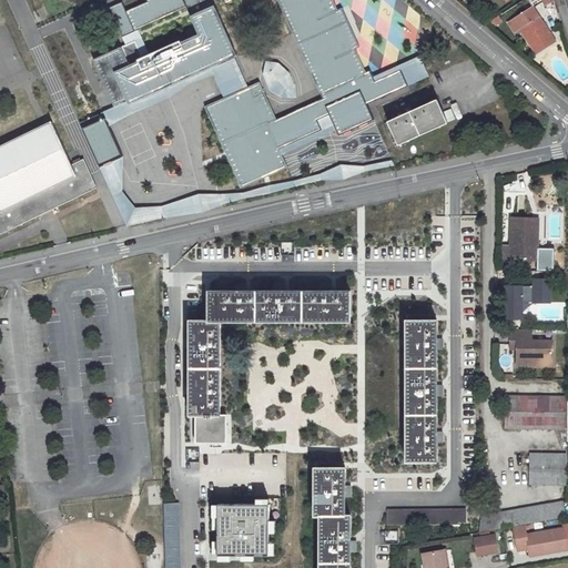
[(221,0),(222,2),(226,0),(145,0),(146,2),(127,12),(122,2),(109,8),(122,38),(188,9),(191,16),(214,6),(212,0),(221,0)]
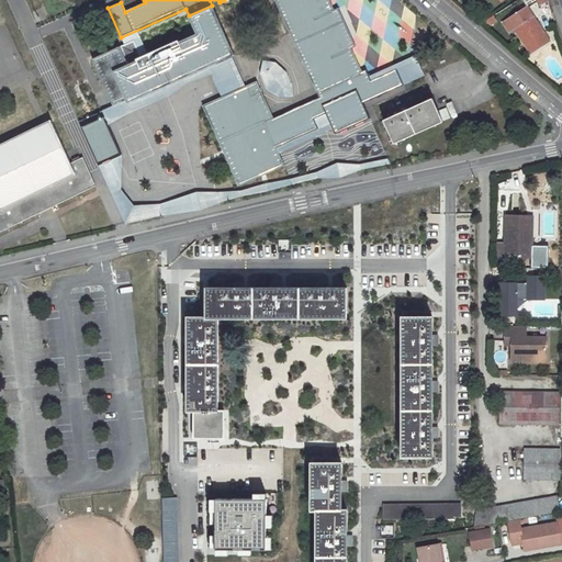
[(328,59),(311,21),(335,10),(329,0),(274,0),(316,92),(362,71),(351,48),(328,59)]
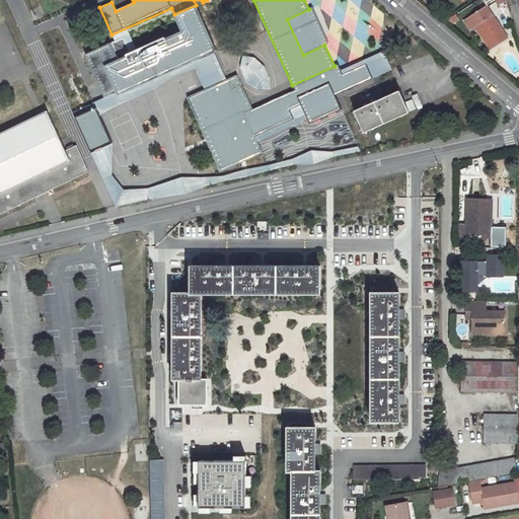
[(196,5),(174,14),(181,31),(165,39),(169,47),(190,38),(199,59),(214,53),(217,51),(196,5)]
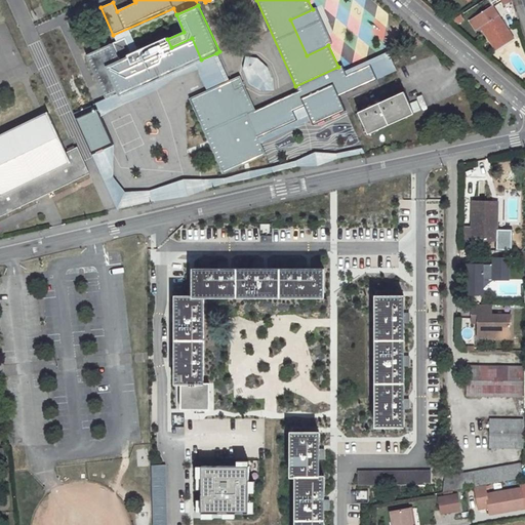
[(313,9),(290,19),(307,55),(328,45),(332,43),(316,7),(313,9)]
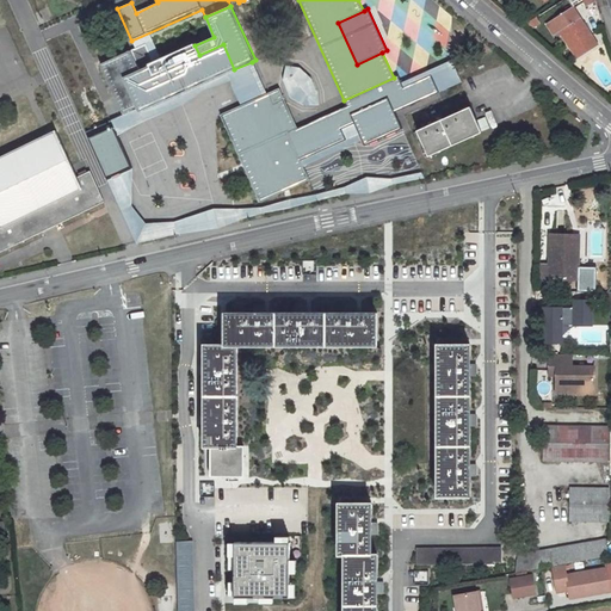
[(562,35),(565,32),(574,45),(571,47),(578,57),(598,45),(574,8),(549,26),(556,38),(562,35)]
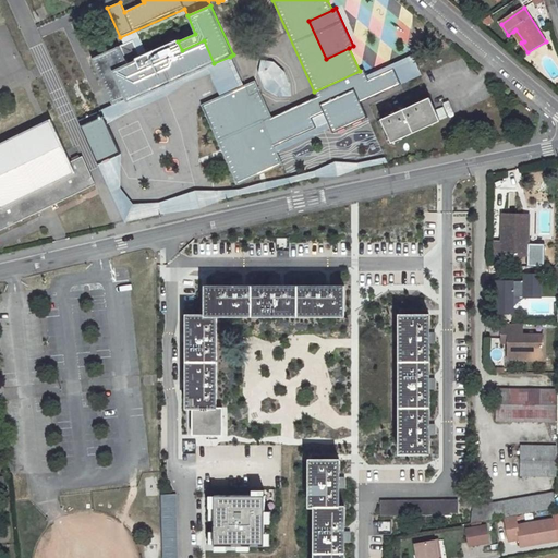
[(516,29),(513,32),(521,43),(524,41),(516,29)]
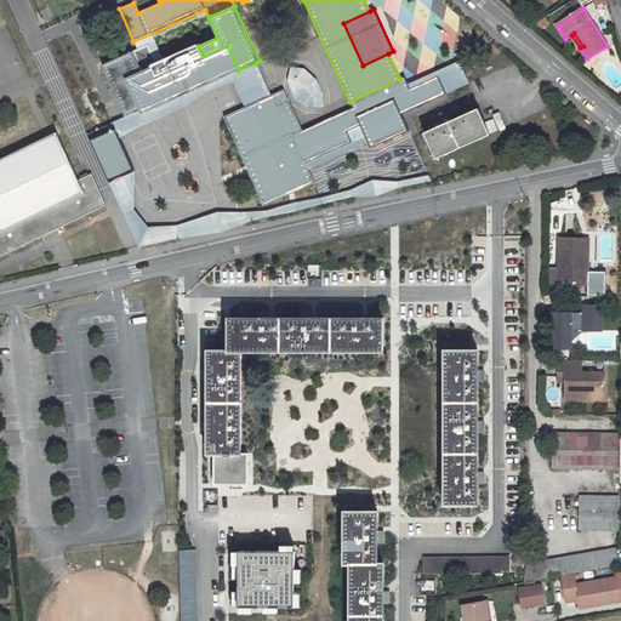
[(420,58),(444,55),(442,38),(416,41),(420,58)]
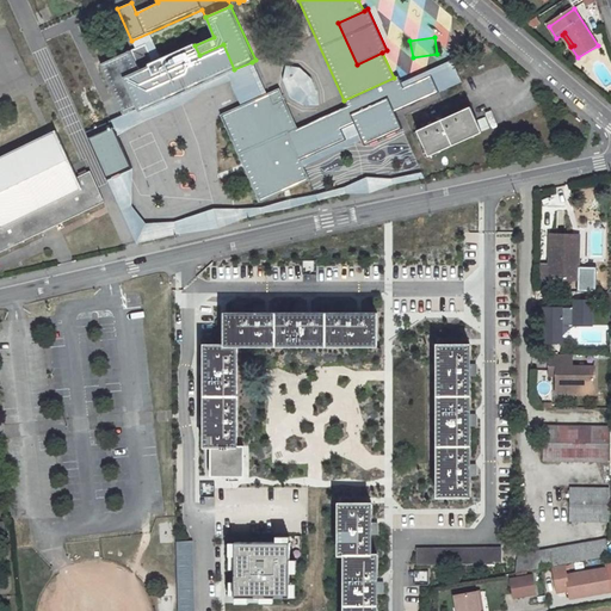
[(199,55),(195,45),(193,43),(153,61),(144,44),(131,51),(137,66),(140,71),(149,66),(153,75),(199,55)]
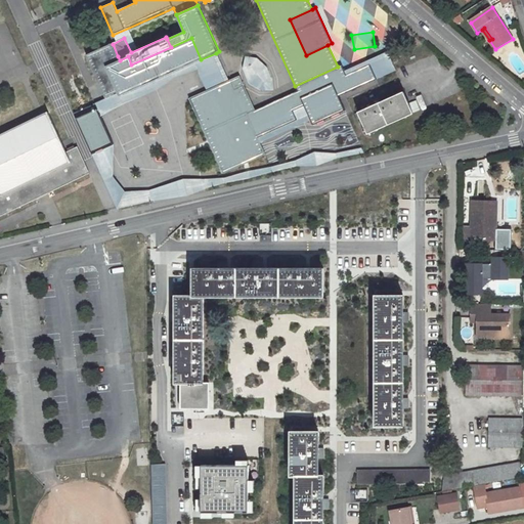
[(132,64),(110,75),(118,92),(119,96),(201,59),(191,38),(171,47),(131,64),(132,64)]
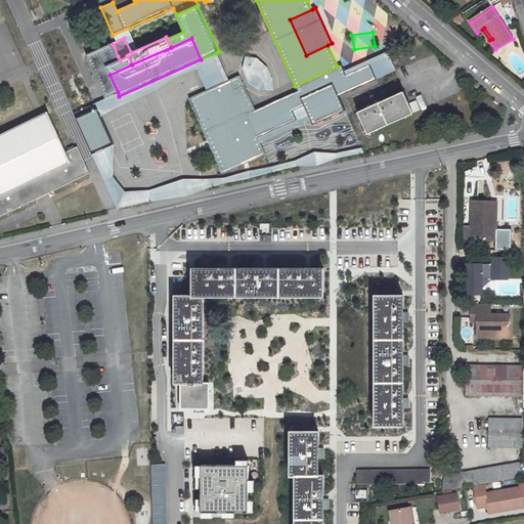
[(113,44),(86,55),(105,97),(118,92),(110,75),(132,64),(131,64),(128,56),(120,60),(118,56),(113,44)]
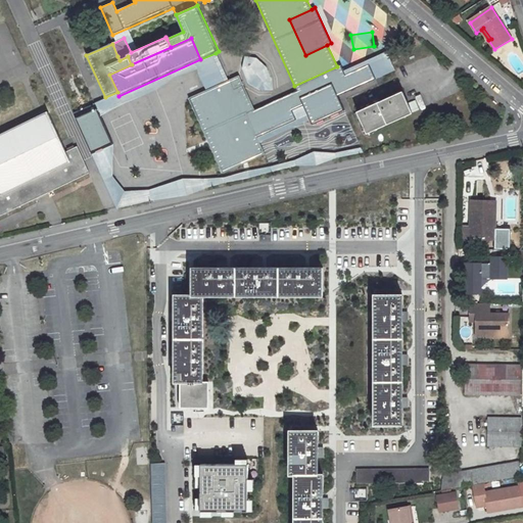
[(335,46),(329,49),(335,62),(341,59),(335,46)]
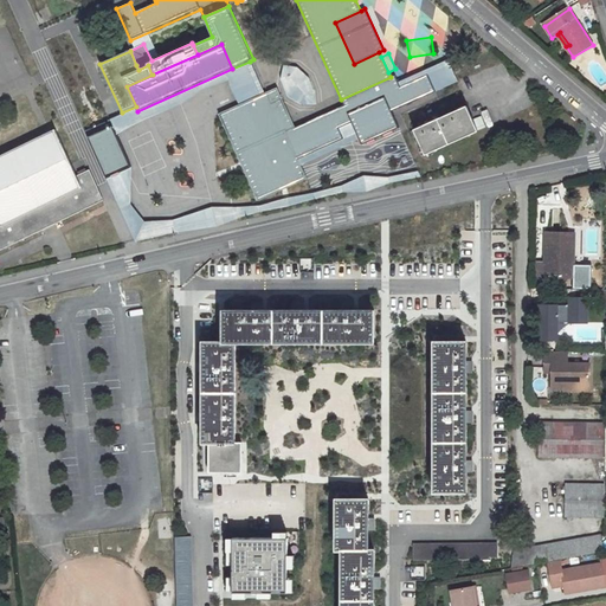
[(343,104),(295,127),(285,131),(297,159),(342,139),(337,128),(350,122),(361,143),(398,127),(391,110),(457,82),(447,60),(398,82),(394,76),(391,77),(341,100),(343,104)]
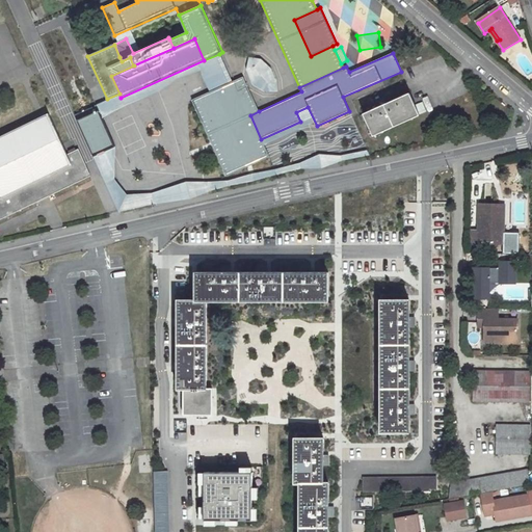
[(120,94),(107,99),(97,105),(100,111),(102,117),(114,111),(161,90),(180,77),(200,71),(210,92),(233,81),(219,54),(204,60),(121,98),(120,94)]
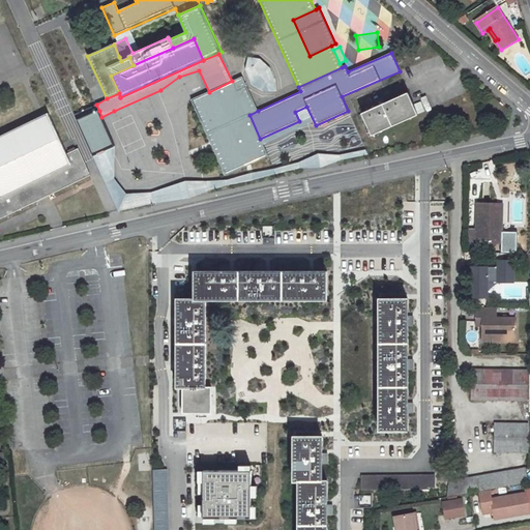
[(260,139),(249,115),(258,111),(245,85),(241,77),(232,81),(209,92),(190,100),(226,175),(268,156),(260,139)]
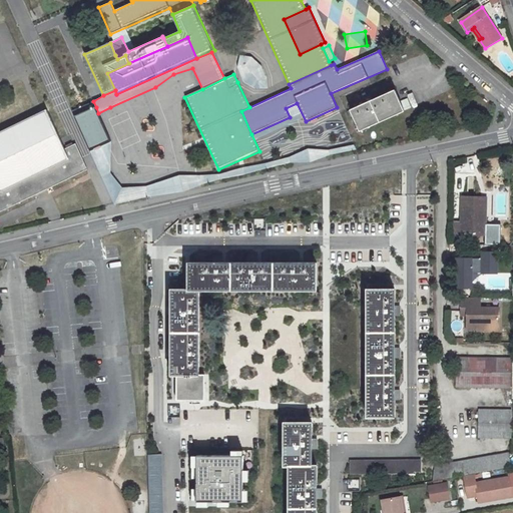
[(366,102),(350,109),(353,115),(360,131),(405,111),(395,89),(373,99),(366,102)]
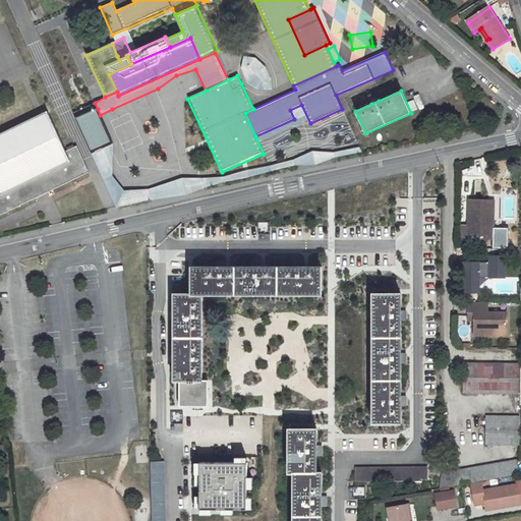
[(411,112),(417,110),(413,100),(407,103),(411,112)]
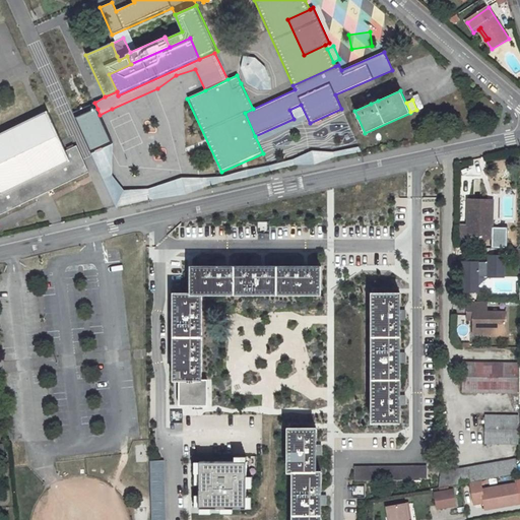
[(100,115),(98,109),(76,118),(91,152),(112,143),(100,115)]
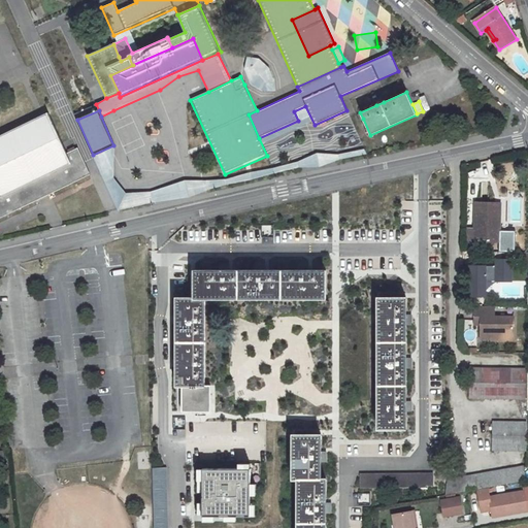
[(47,113),(0,136),(0,218),(39,200),(48,195),(91,175),(77,149),(67,154),(47,113)]
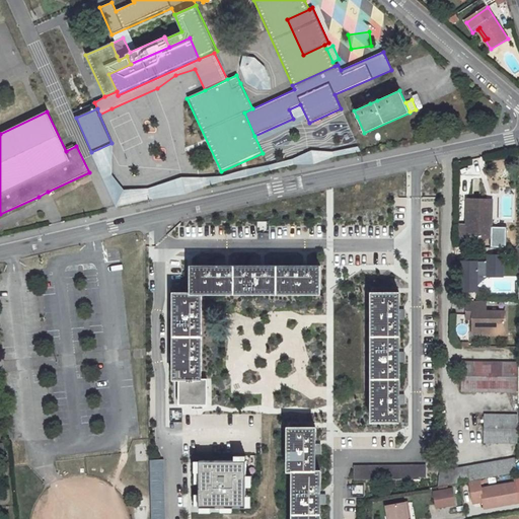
[(113,175),(112,143),(91,152),(115,206),(184,195),(226,180),(246,177),(293,165),(313,163),(328,158),(360,152),(358,147),(334,152),(311,150),(293,159),(269,165),(248,168),(224,176),(181,177),(147,189),(128,192),(113,175)]
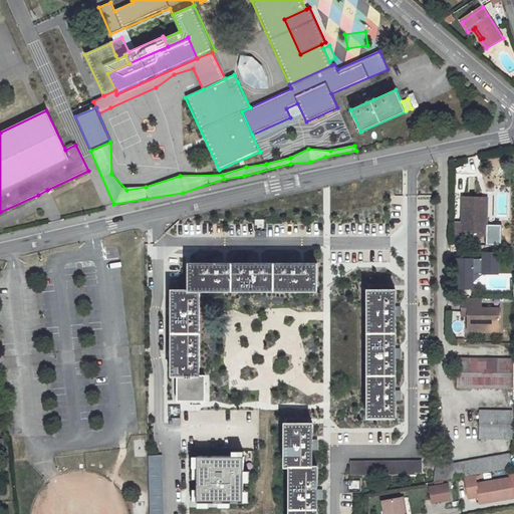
[(47,190),(38,195),(40,200),(49,195),(47,190)]
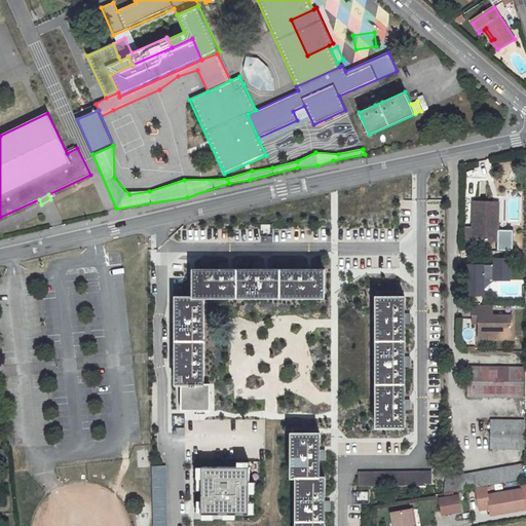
[(475,203),(474,240),(498,241),(498,221),(493,222),(493,204),(475,203)]
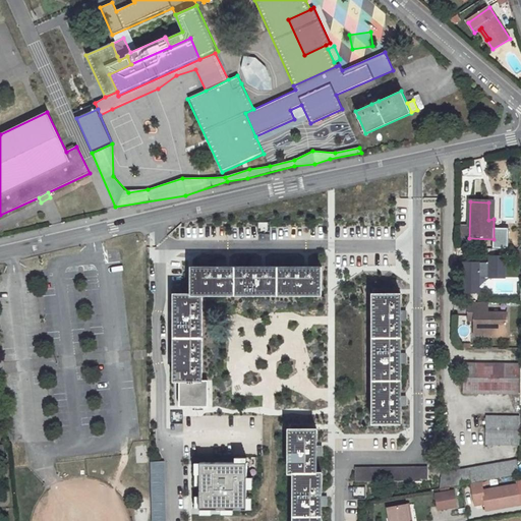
[(487,255),(487,263),(463,263),(463,294),(479,294),(479,279),(506,279),(506,256),(487,255)]
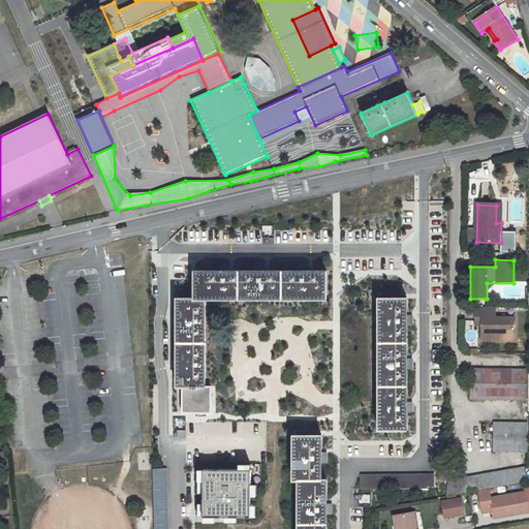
[(205,386),(205,300),(256,300),(327,300),(327,273),(308,272),(301,273),(263,272),(257,272),(227,272),(220,272),(194,272),(194,300),(179,299),(178,386),(182,386),(182,413),(211,413),(211,386),(205,386)]
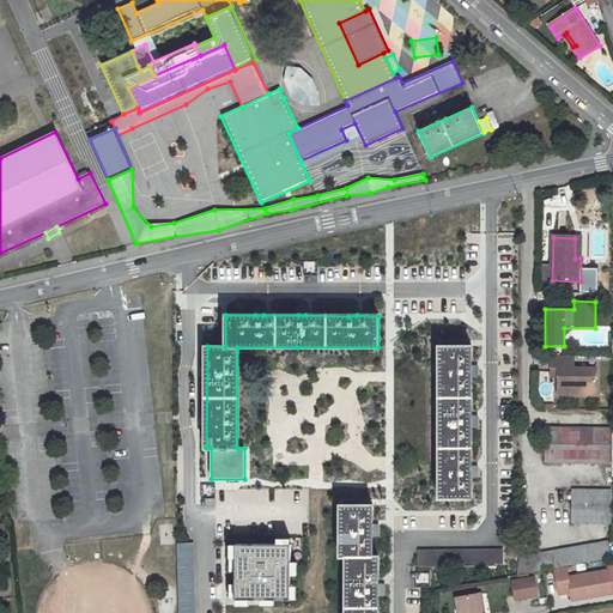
[(439,346),(439,498),(472,499),(472,477),(472,469),(471,426),(471,418),(472,376),(471,368),(471,346),(439,346)]
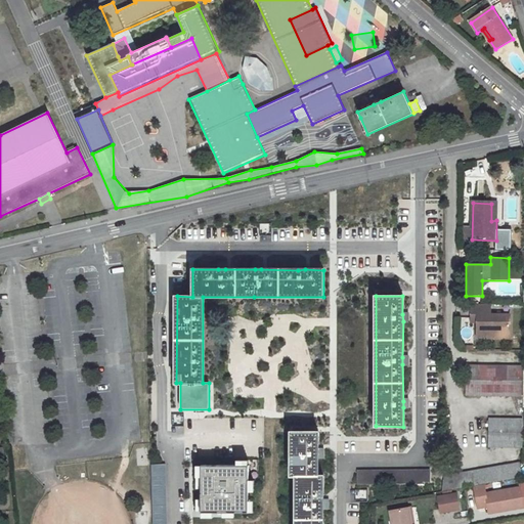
[(490,305),(472,305),(472,316),(477,316),(478,322),(477,337),(488,337),(488,336),(490,335),(508,335),(510,336),(511,315),(490,315),(490,305)]
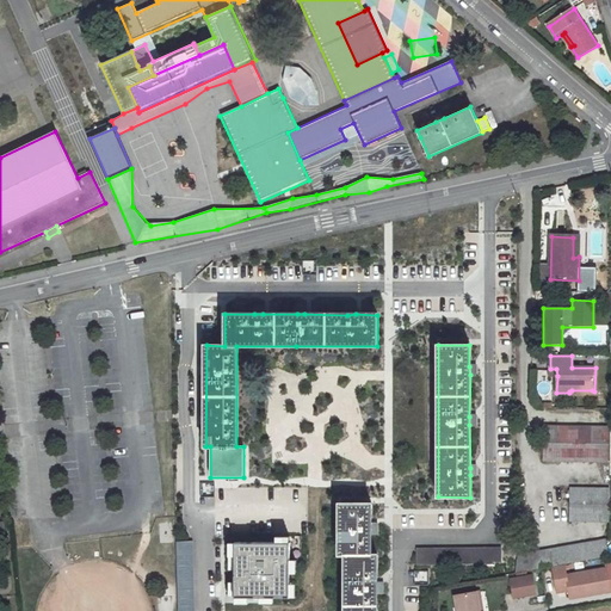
[(544,426),(543,461),(609,462),(609,427),(544,426)]
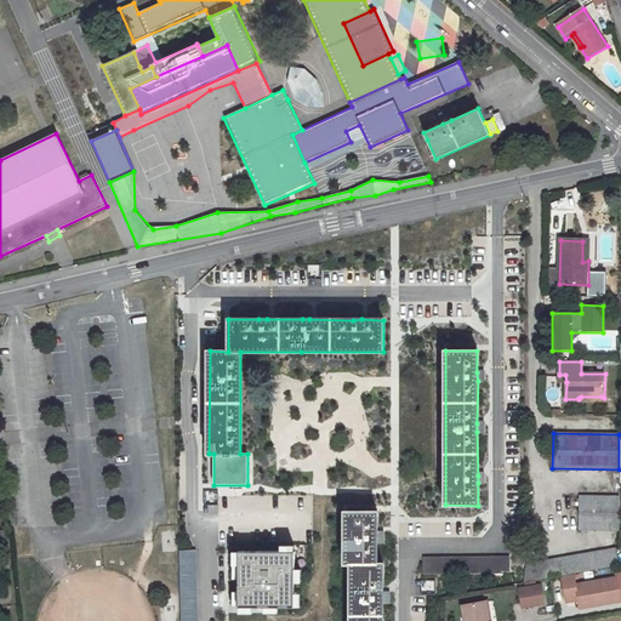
[(579,496),(579,530),(619,531),(619,497),(579,496)]
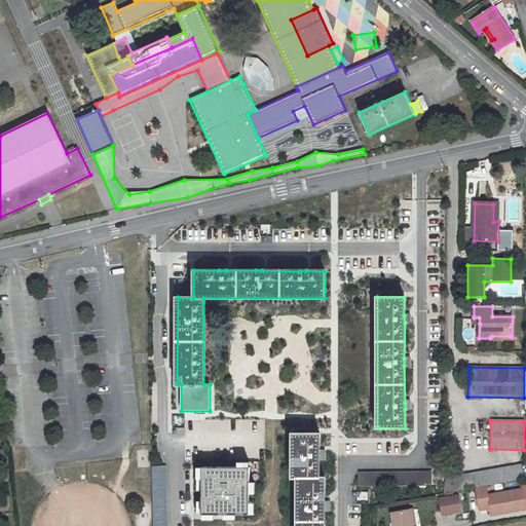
[(293,434),(292,478),(298,478),(297,525),(324,525),(325,511),(325,503),(325,478),(318,477),(320,458),(320,452),(320,434),(293,434)]
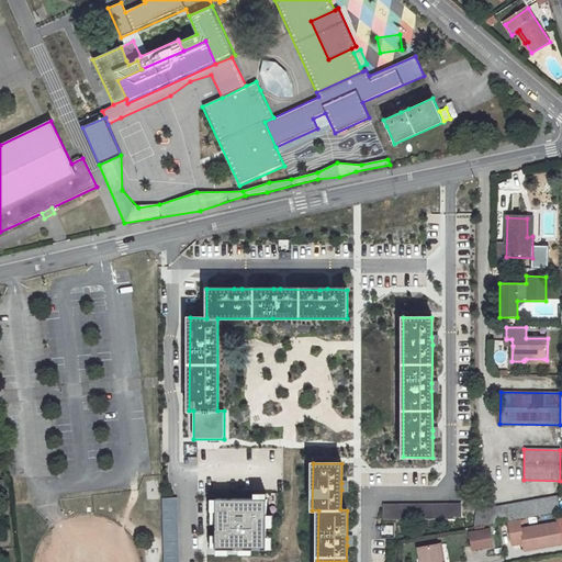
[(557,497),(476,512),(474,527),(560,512),(557,497)]
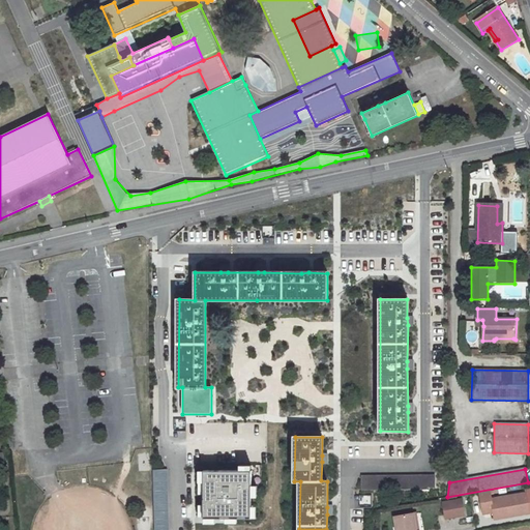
[(248,472),(203,471),(202,518),(248,516),(248,472)]
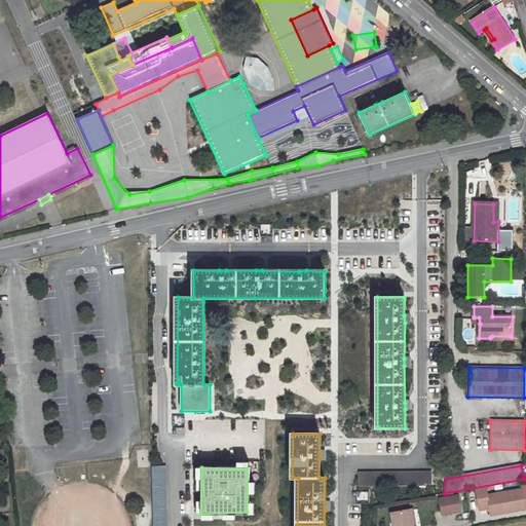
[(431,473),(360,473),(360,487),(424,487),(424,484),(431,484),(431,473)]
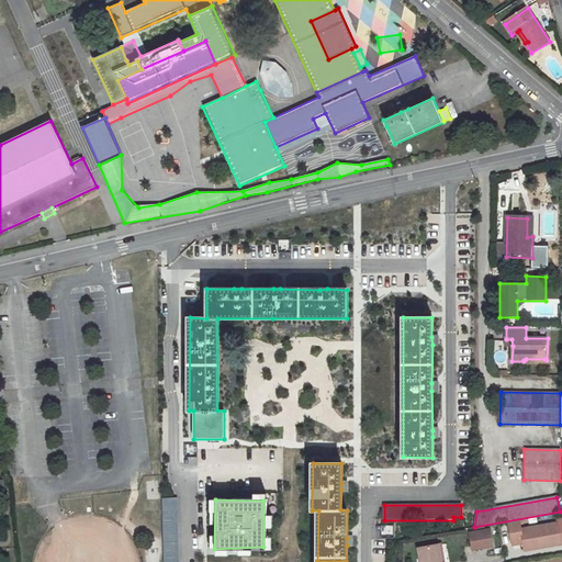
[(561,518),(558,519),(559,523),(521,530),(519,520),(508,523),(513,544),(524,543),(525,550),(561,543),(561,518)]
